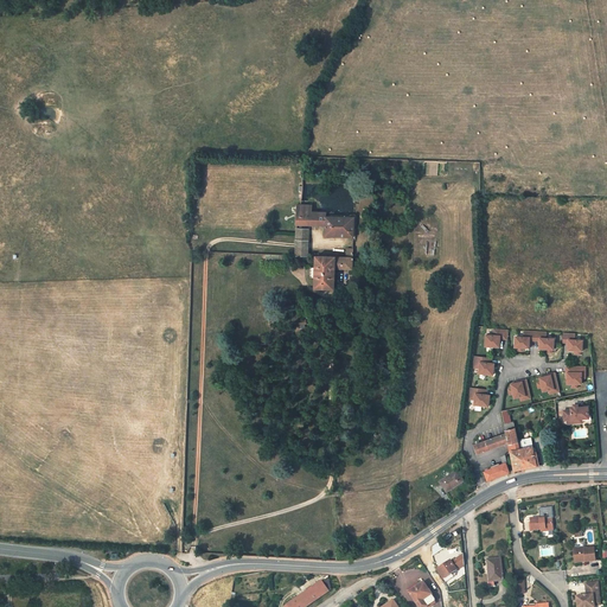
[(289,263),(301,264),(304,234),(320,235),(320,247),(347,249),(350,229),(321,227),(321,221),(305,219),(305,215),(295,213),(292,213),(289,263)]
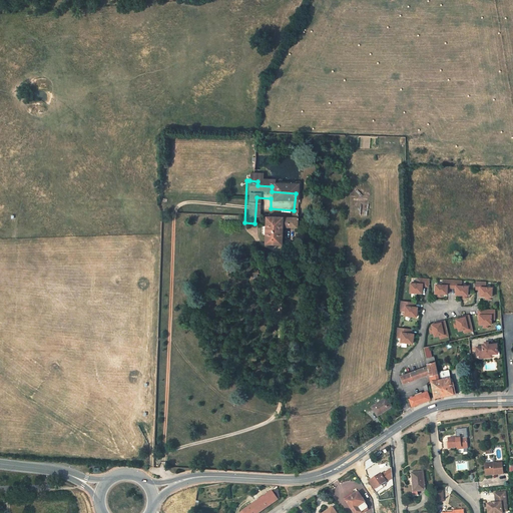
[(267,224),(267,222),(262,221),(262,224),(261,233),(258,233),(257,241),(261,242),(260,251),(277,253),(279,235),(292,236),(293,226),(288,225),(267,224)]
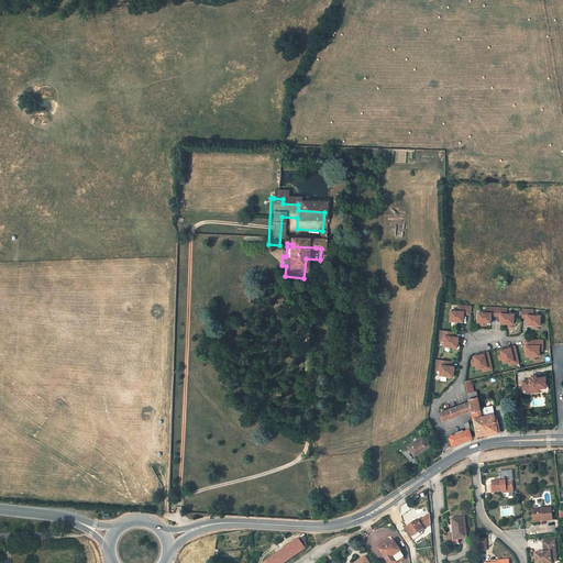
[(472,307),(459,306),(457,312),(451,312),(451,322),(464,322),(464,320),(464,316),(471,316),(472,307)]
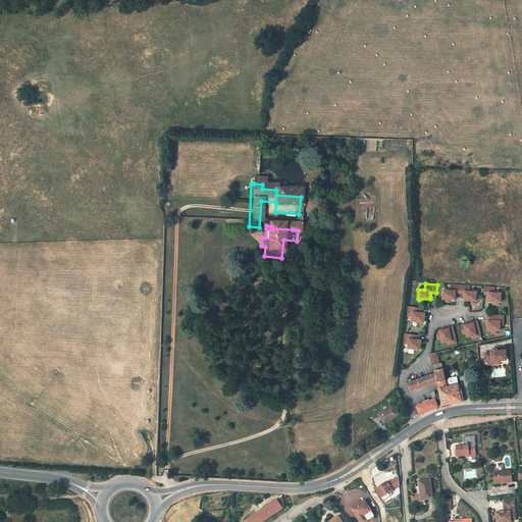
[(461,285),(451,284),(451,291),(445,291),(444,300),(446,300),(450,300),(453,300),(456,300),(456,294),(461,294),(461,285)]
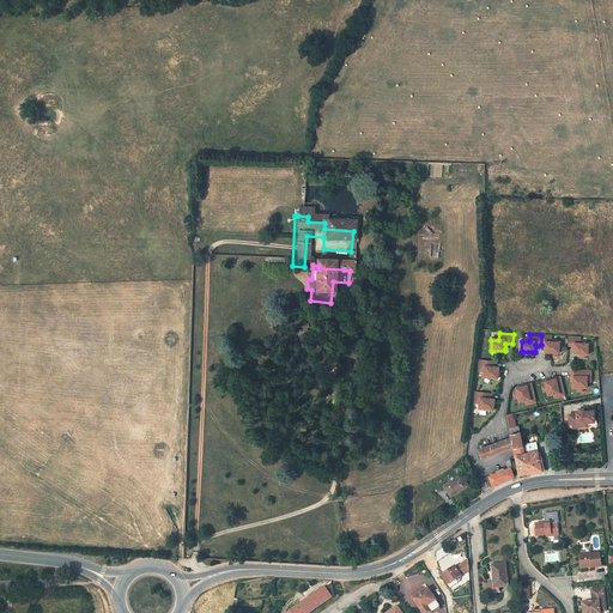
[(553,335),(541,335),(541,345),(546,345),(546,353),(548,353),(553,353),(558,353),(560,353),(560,343),(553,343),(553,335)]
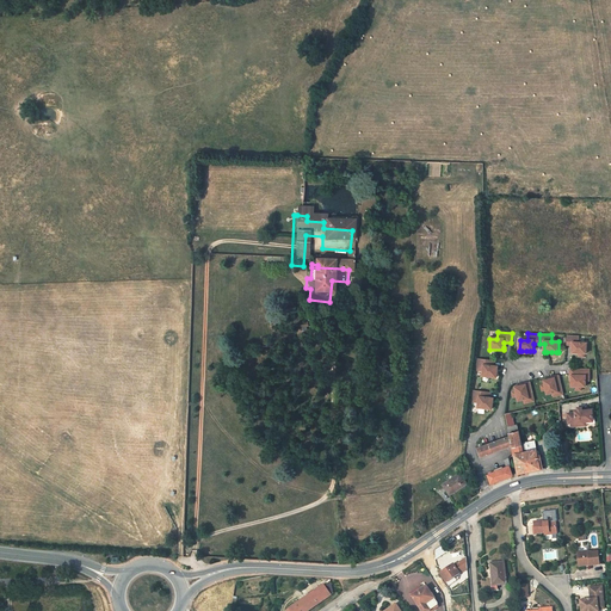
[(581,337),(569,335),(568,345),(574,345),(573,353),(580,353),(586,353),(587,353),(588,343),(580,343),(581,337)]
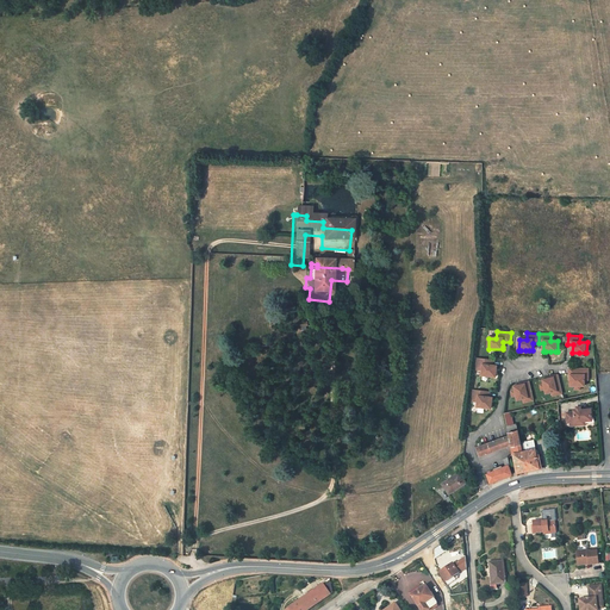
[(495,361),(477,359),(474,371),(481,371),(480,377),(495,378),(496,369),(496,367),(493,366),(495,361)]
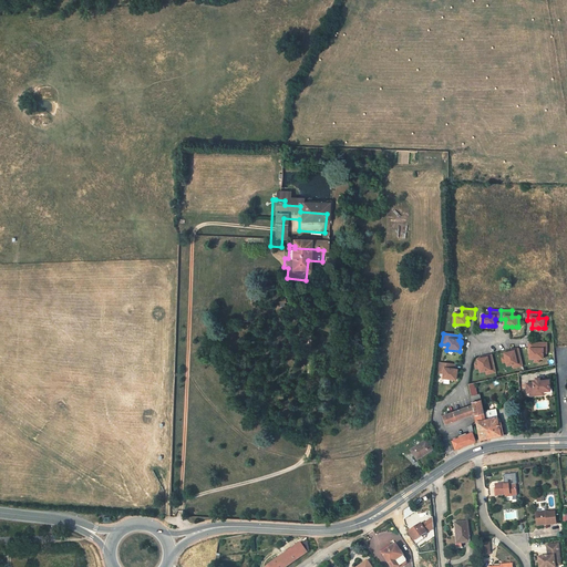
[(548,341),(531,341),(531,344),(531,348),(532,348),(532,352),(532,358),(536,358),(542,358),(545,358),(545,352),(545,348),(548,348),(548,341)]
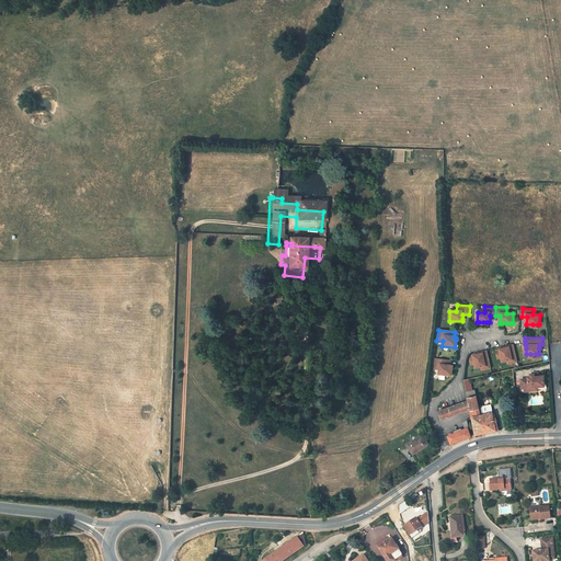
[(518,361),(514,344),(508,345),(510,346),(504,347),(500,348),(501,353),(502,357),(503,362),(508,359),(513,358),(513,362),(518,361)]
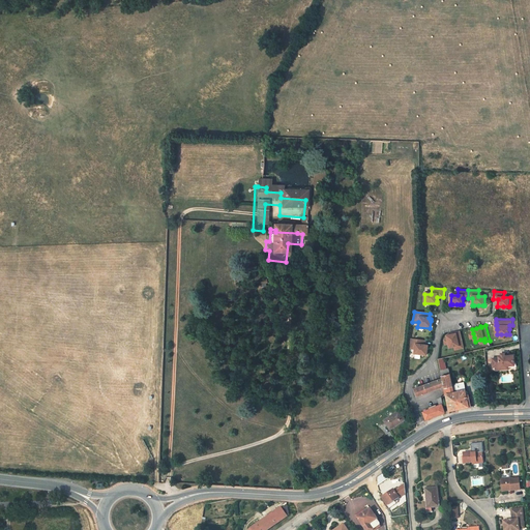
[(451,335),(446,336),(447,340),(449,345),(450,348),(454,347),(460,346),(460,349),(464,348),(460,331),(455,332),(455,333),(451,335)]
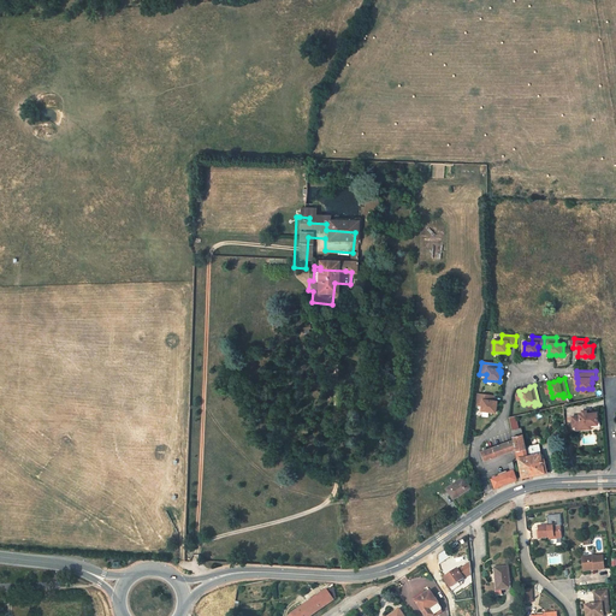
[(495,397),(477,395),(474,406),(481,407),(481,412),(495,414),(496,404),(497,402),(493,402),(495,397)]
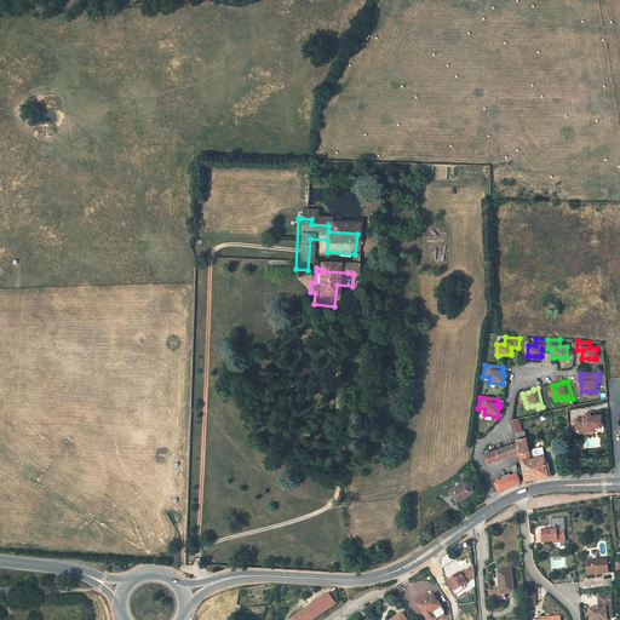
[(584,418),(575,419),(577,429),(579,428),(579,432),(585,432),(584,428),(593,428),(601,428),(600,415),(595,415),(590,415),(590,413),(586,414),(586,415),(584,417),(584,418)]
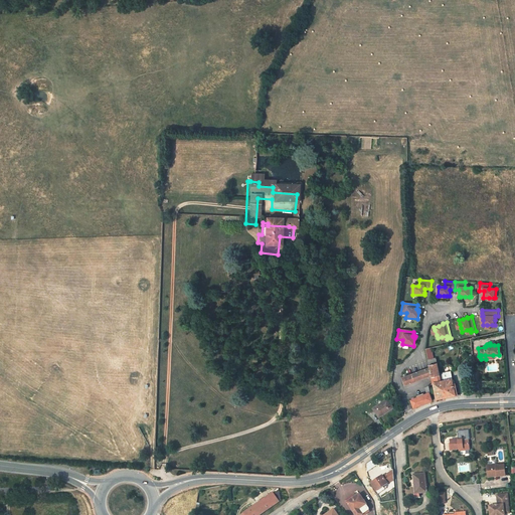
[(425,349),(428,359),(435,357),(432,347),(425,349)]
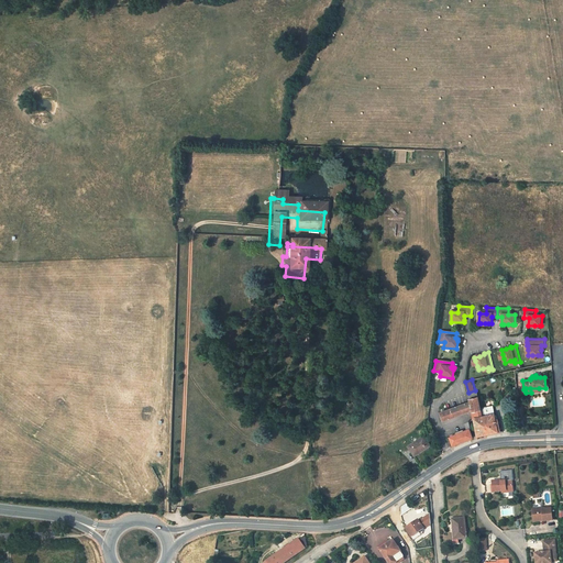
[(470,414),(473,420),(482,418),(477,406),(475,395),(467,396),(468,404),(437,416),(441,424),(470,414)]
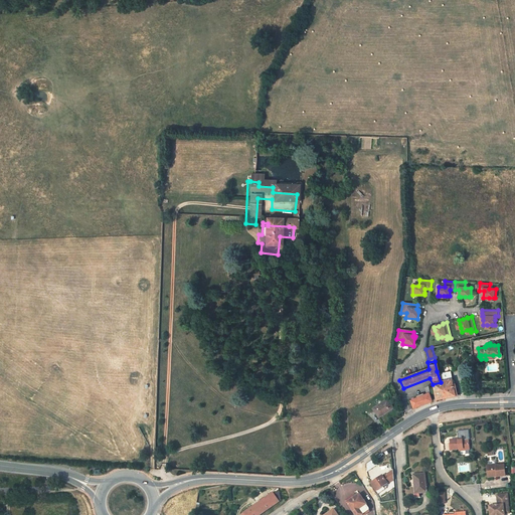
[(433,384),(437,399),(454,393),(457,393),(457,381),(455,381),(452,369),(437,371),(441,382),(433,384)]
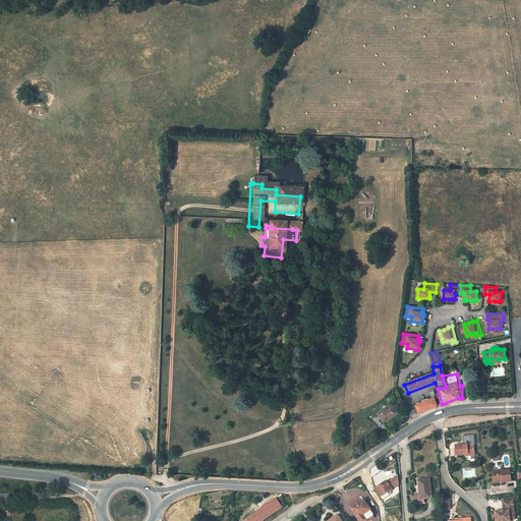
[(430,399),(414,405),(418,411),(436,406),(432,392),(429,394),(430,399)]
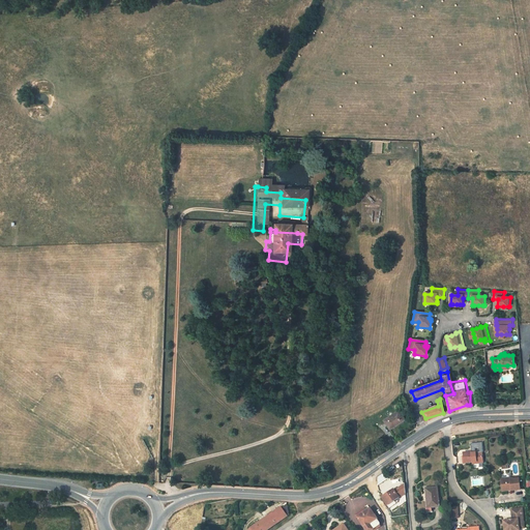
[(403,419),(396,411),(391,414),(392,415),(387,419),(386,418),(382,420),(382,421),(388,429),(395,424),(403,419)]
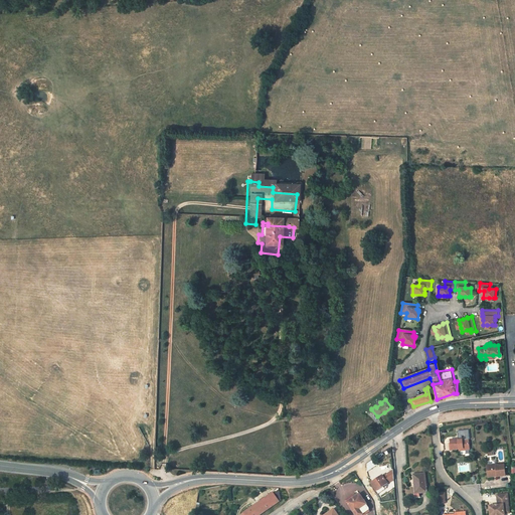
[(468,430),(457,431),(457,436),(459,436),(460,440),(468,439),(469,439),(468,430)]
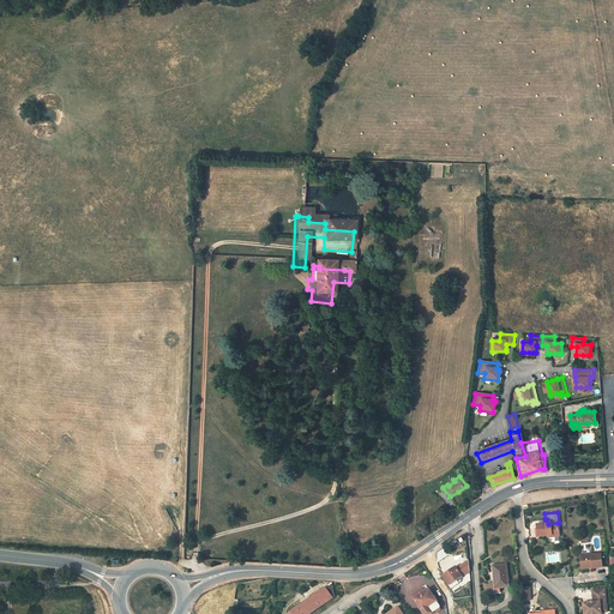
[(547,535),(552,535),(554,536),(559,536),(558,523),(548,524),(546,525),(546,524),(536,525),(537,537),(547,535)]
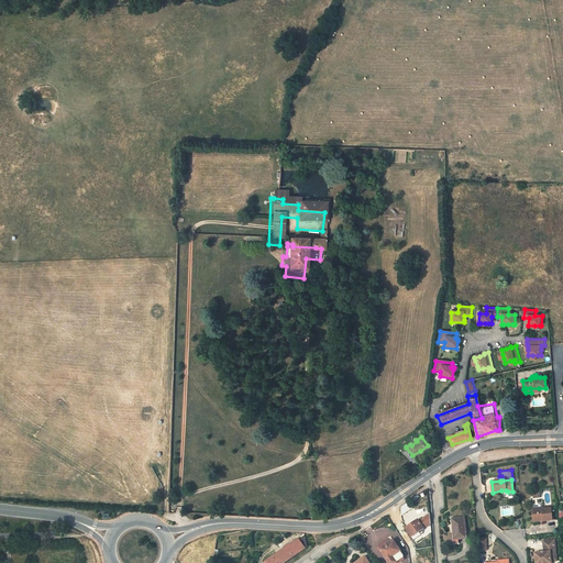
[(532,509),(533,520),(543,519),(543,521),(544,521),(553,520),(551,508),(542,510),(542,508),(532,509)]
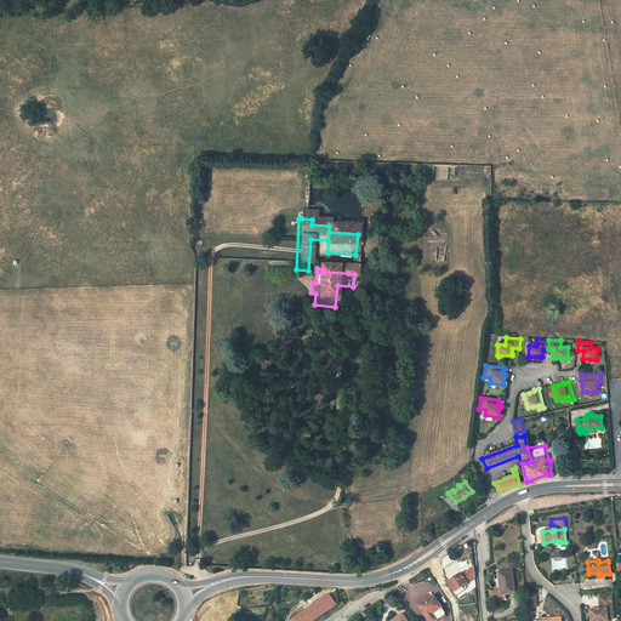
[(461,576),(448,586),(456,598),(463,593),(462,590),(474,581),(473,575),(463,581),(461,576)]
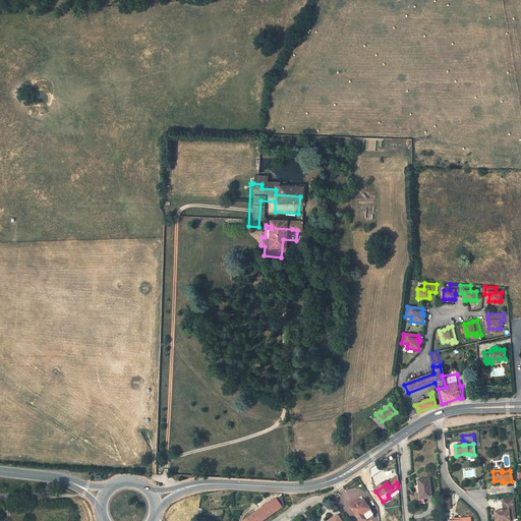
[(428,510),(426,489),(413,491),(413,500),(416,500),(417,510),(418,510),(428,510)]
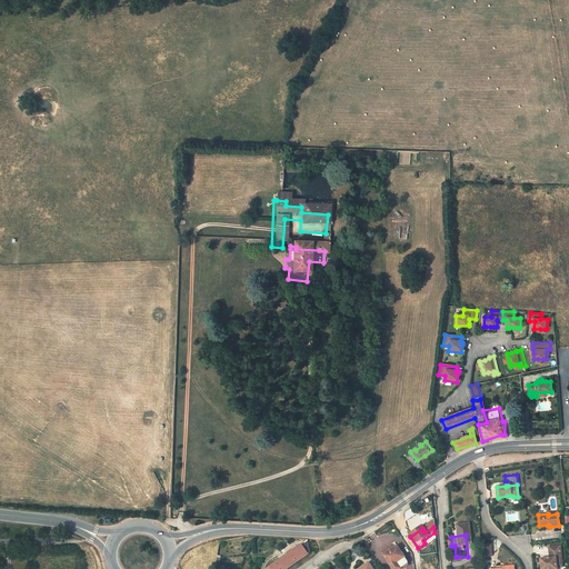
[(267,568),(287,568),(293,565),(309,555),(301,545),(278,560),(277,559),(275,561),(276,562),(267,568)]
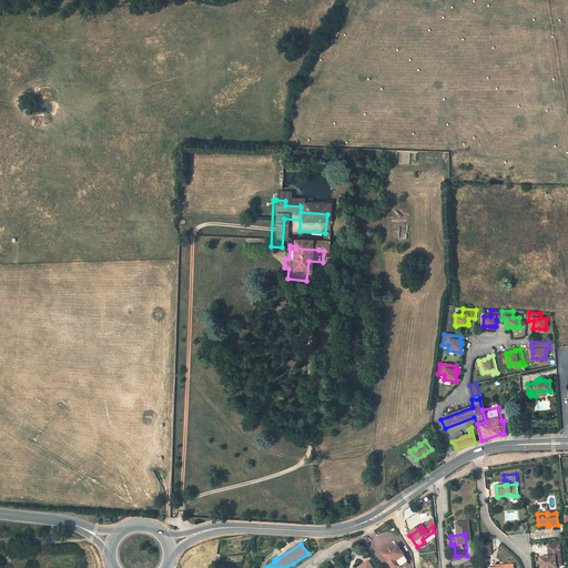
[(389,551),(383,556),(389,567),(406,567),(408,565),(405,560),(397,549),(391,554),(389,551)]
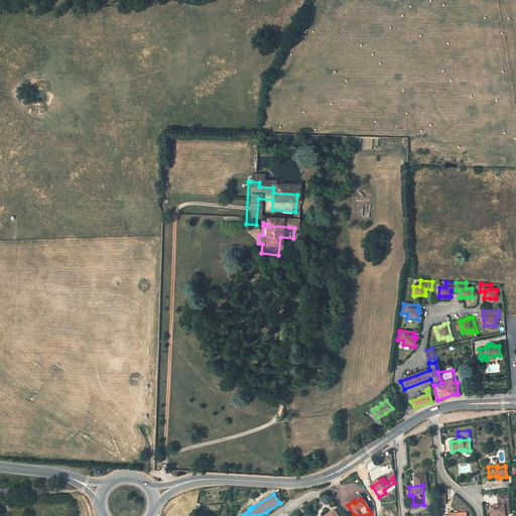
[(508,499),(498,501),(499,508),(496,508),(496,507),(490,507),(490,515),(505,515),(510,514),(509,505),(508,505),(507,502),(509,502),(508,499)]
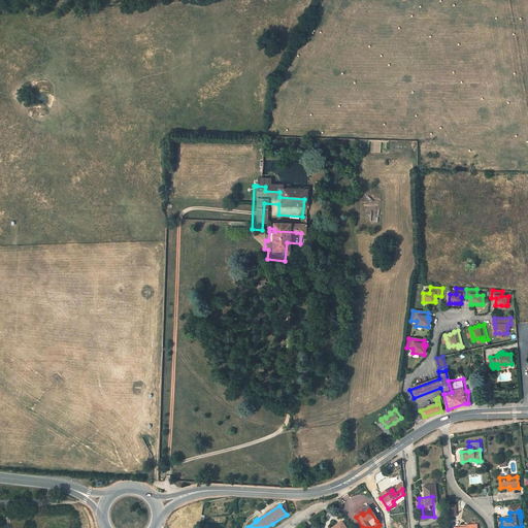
[(452,516),(444,517),(446,527),(453,526),(452,516)]
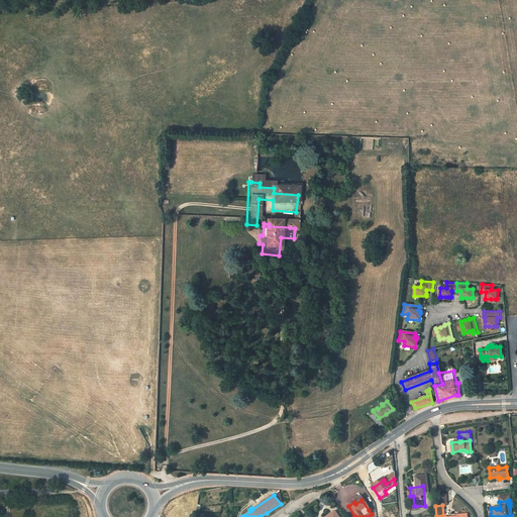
All buildings are outlined.
